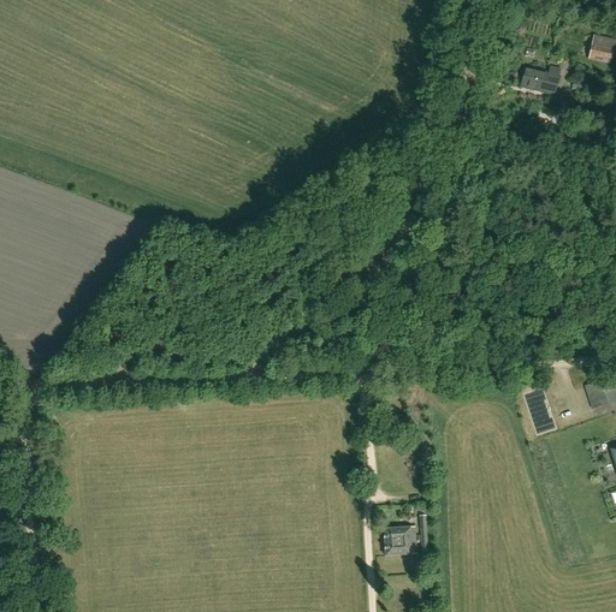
[(615,40),(593,36),(588,58),(610,63),(612,52),(615,52),(615,40)]
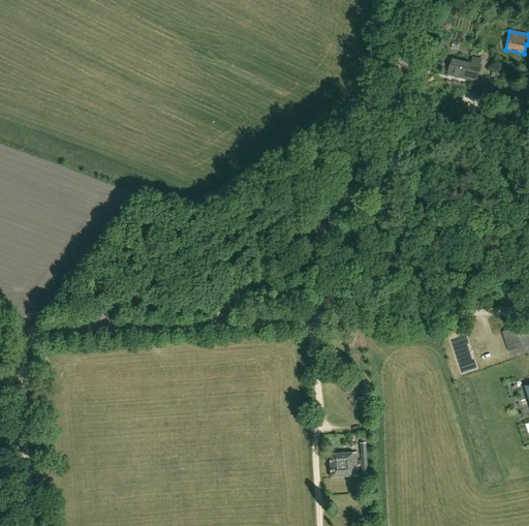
[(471,61),(450,57),(447,73),(476,80),(480,64),(479,63),(481,57),(472,54),(471,61)]
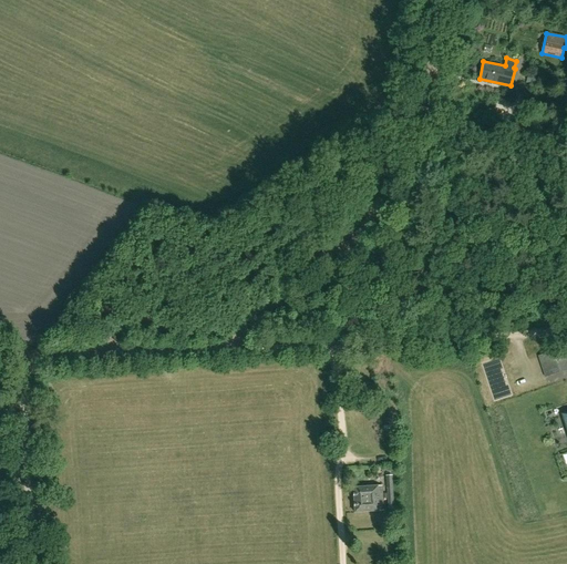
[(557,349),(536,356),(544,377),(565,370),(557,349)]
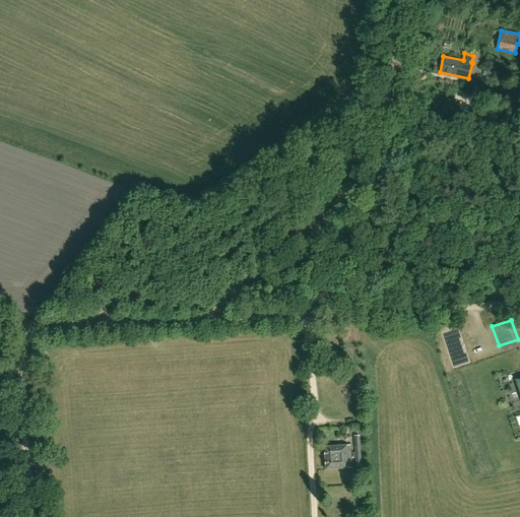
[(323,446),(324,458),(350,455),(349,444),(323,446)]
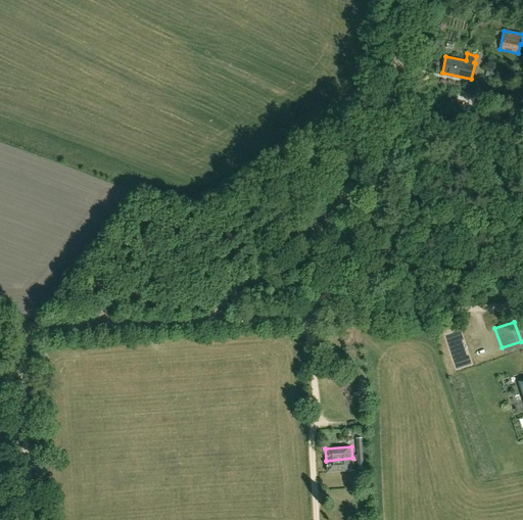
[(352,458),(326,461),(327,472),(353,470),(352,458)]
